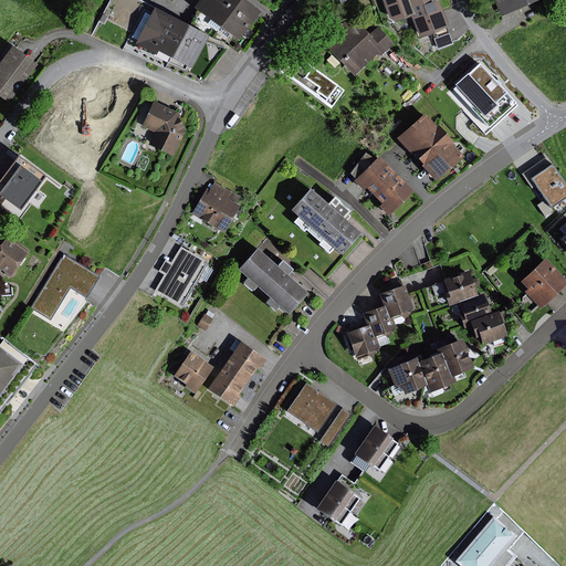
[(213,31),(236,0),(196,0),(191,8),(210,21),(206,25),(213,31)]
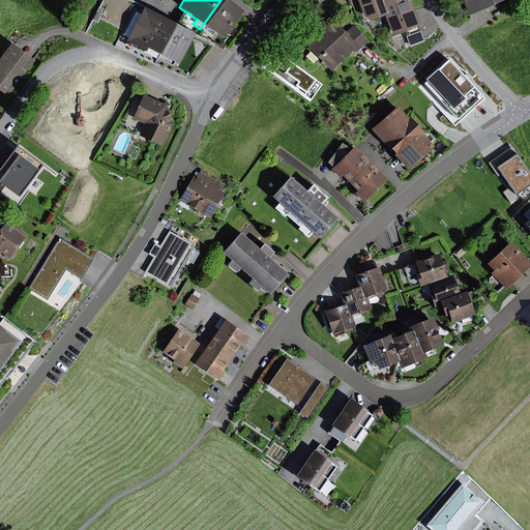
[(239,15),(242,10),(227,0),(221,0),(200,29),(211,37),(214,33),(223,39),(237,19),(238,20),(241,16),(239,15)]
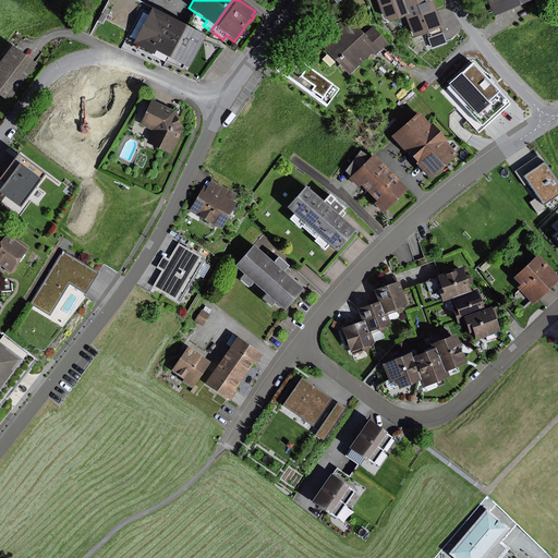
[(408,15),(402,0),(375,0),(381,19),(390,21),(403,16),(408,15)]
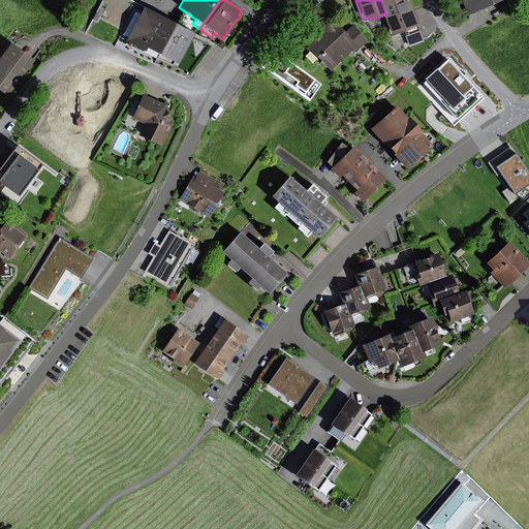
[(381,0),(386,14),(382,16),(390,35),(417,26),(408,0),(406,0),(404,1),(404,0),(381,0)]
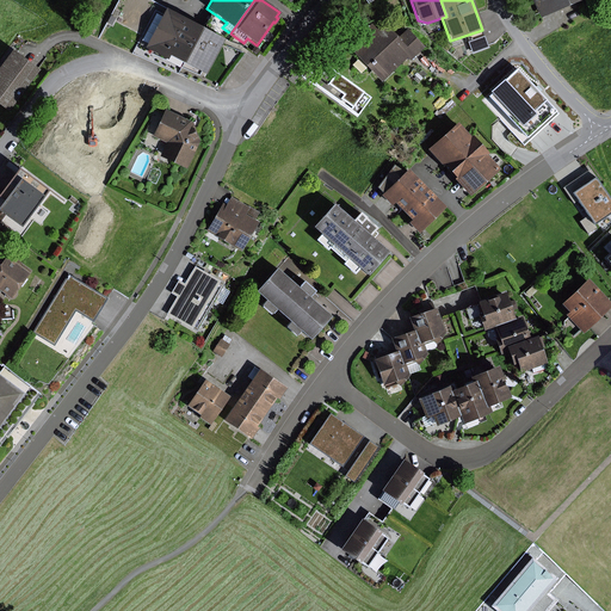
[(579,0),(531,0),(539,18),(579,0)]
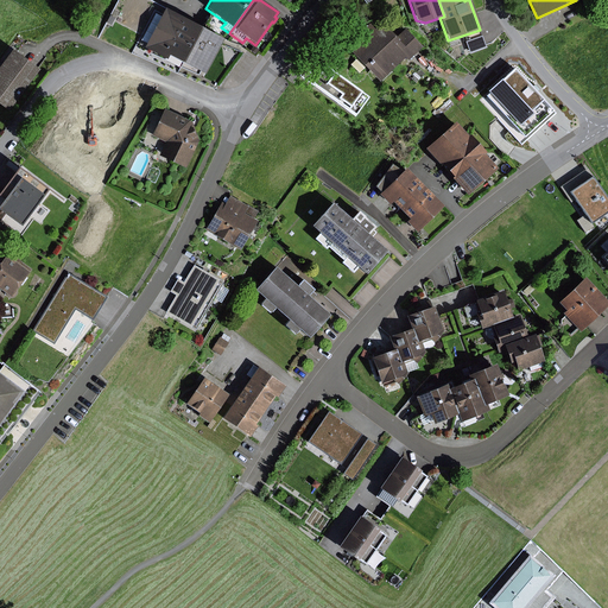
[(204,27),(166,8),(162,17),(157,14),(143,40),(147,44),(145,48),(168,59),(170,55),(185,62),(204,27)]
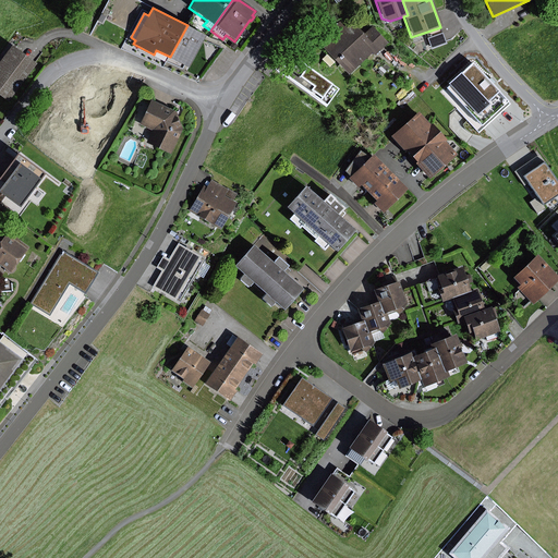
[(105,16),(100,14),(96,21),(101,24),(105,16)]
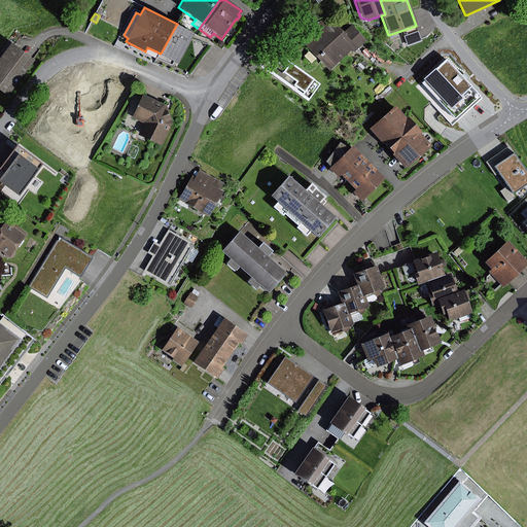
[(314,35),(304,45),(326,70),(349,49),(352,53),(364,41),(350,26),(344,32),(331,20),(324,26),(320,21),(310,30),(314,35)]
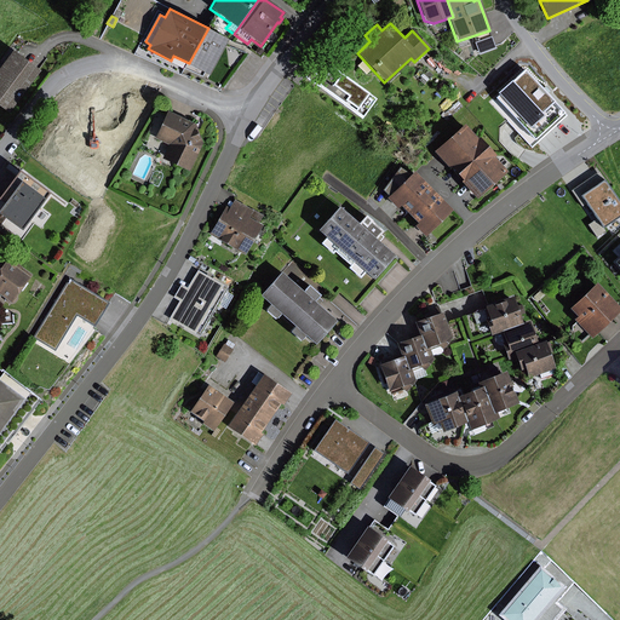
[(229,40),(208,28),(189,63),(211,75),(228,44),(229,40)]
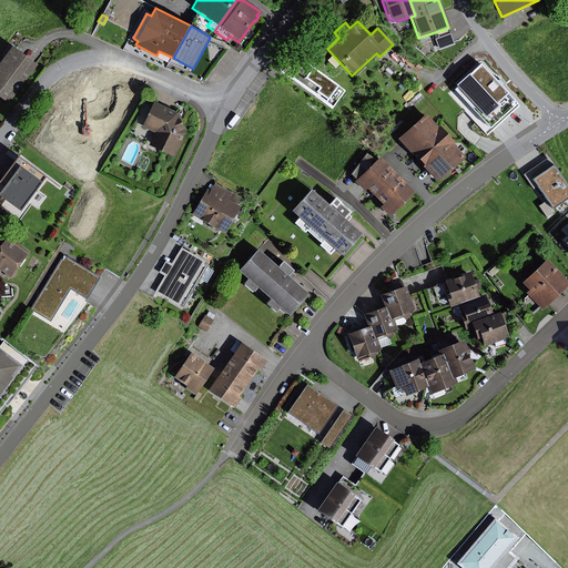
[(37,66),(10,46),(0,59),(0,98),(8,104),(37,66)]
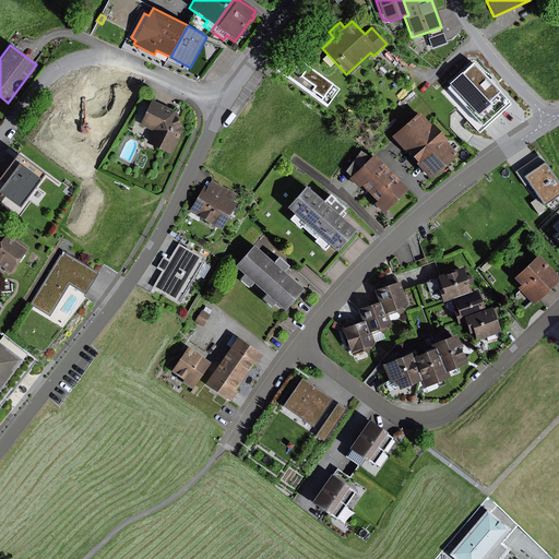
[(289,71),(280,63),(274,70),(325,108),(339,90),(322,76),(321,78),(298,60),(289,71)]
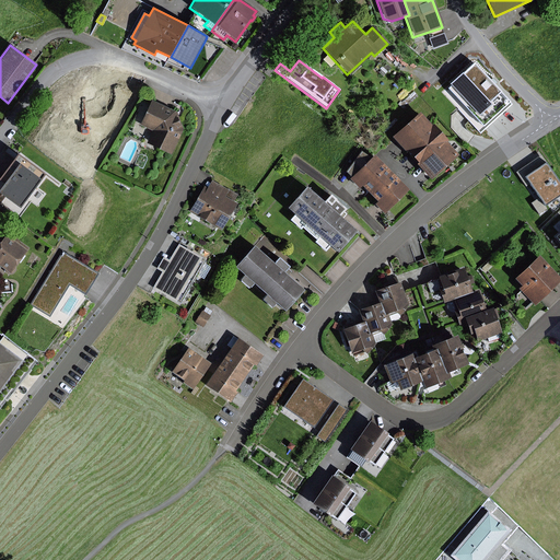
[(389,68),(382,60),(374,69),(382,77),(389,68)]
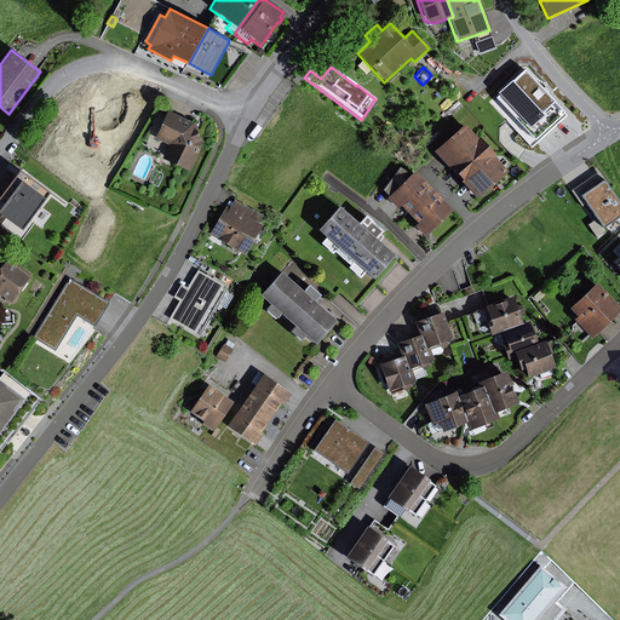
[(498,95),(538,138),(568,110),(528,67),(498,95)]
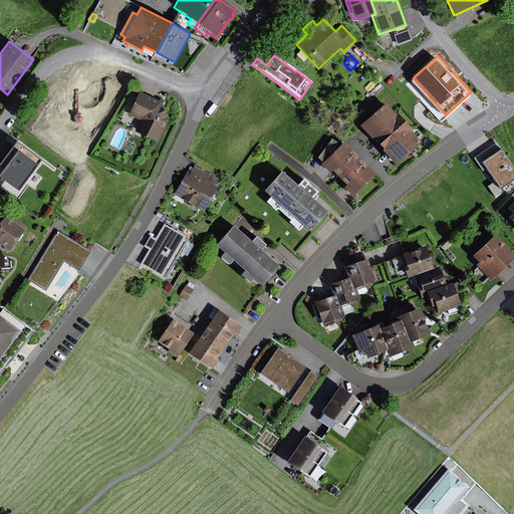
[(164,103),(140,92),(131,113),(143,118),(137,132),(158,142),(169,118),(164,103)]
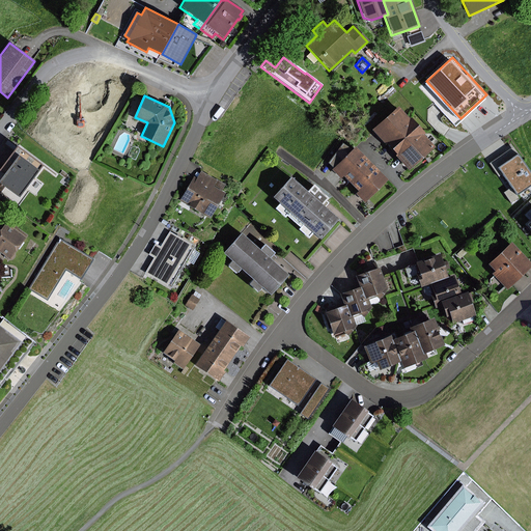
[(395,107),(369,130),(383,144),(409,121),(395,107)]
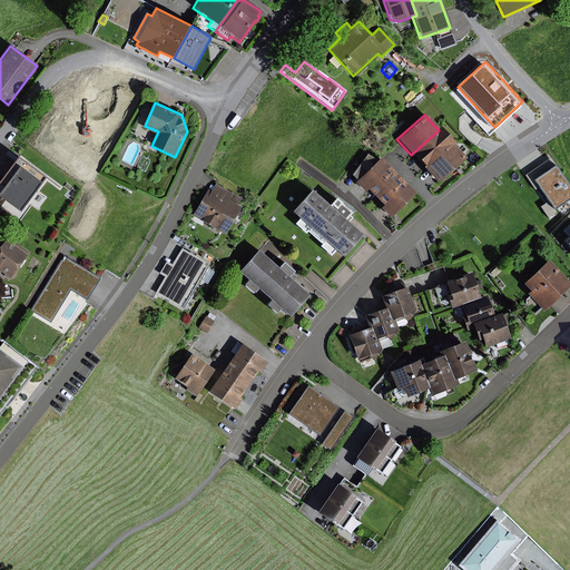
[(376,123),(367,117),(359,129),(369,135),(376,123)]
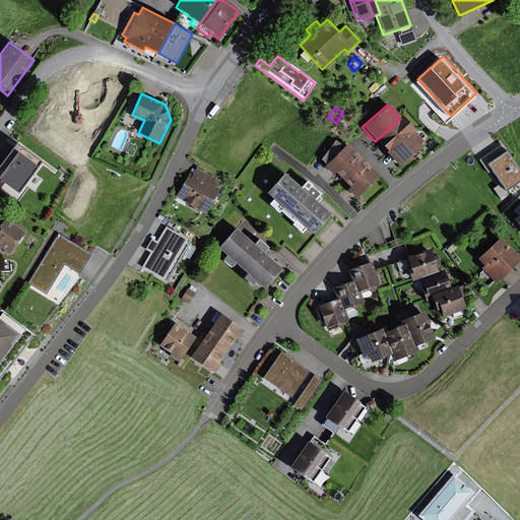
[(401,118),(400,119),(375,141),(385,153),(411,130),(412,129),(401,118)]
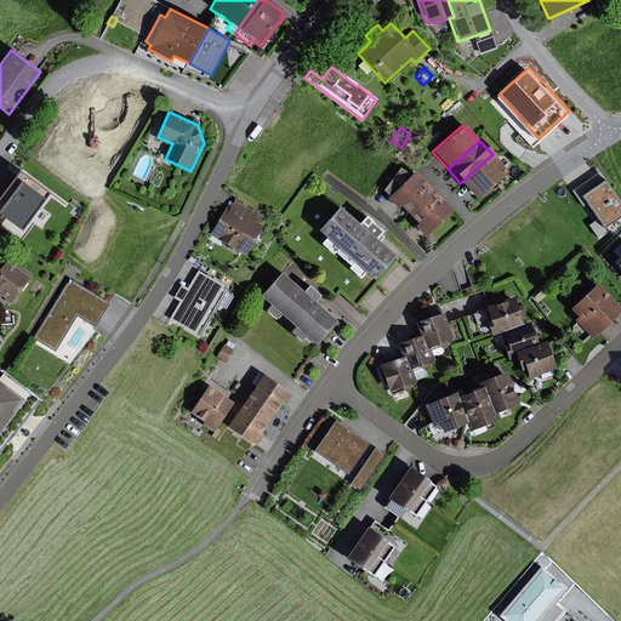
[(491,155),(460,183),(474,199),(506,172),(491,155)]
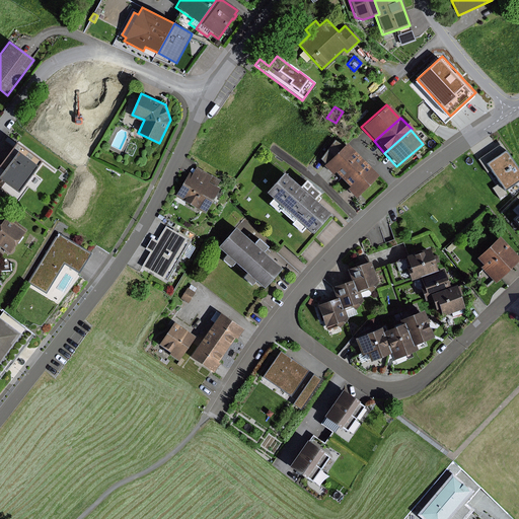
[(0,181),(17,195),(41,161),(14,142),(0,161),(0,169),(1,170),(0,170),(0,181)]
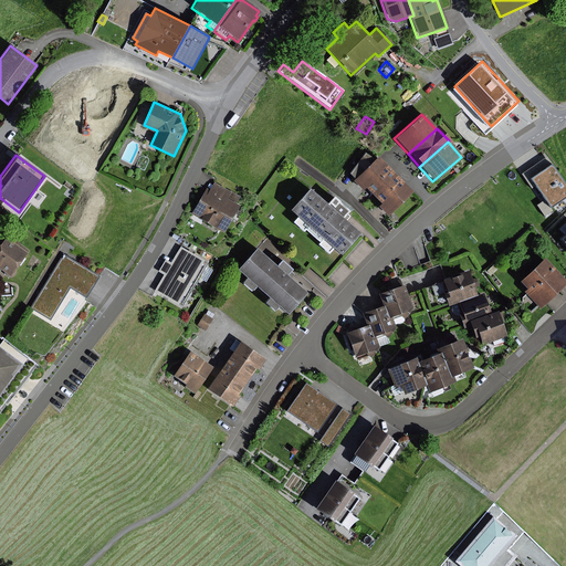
[(565,177),(551,155),(525,173),(553,210),(565,200),(565,177)]
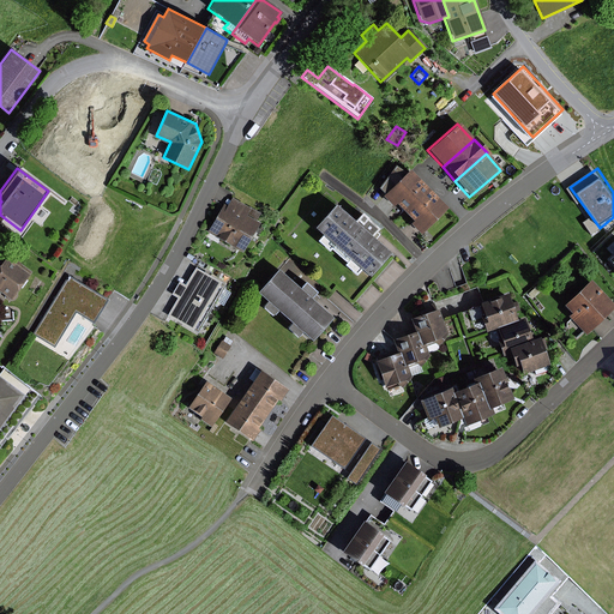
[(403,212),(427,190),(409,172),(383,197),(392,208),(396,204),(403,212)]
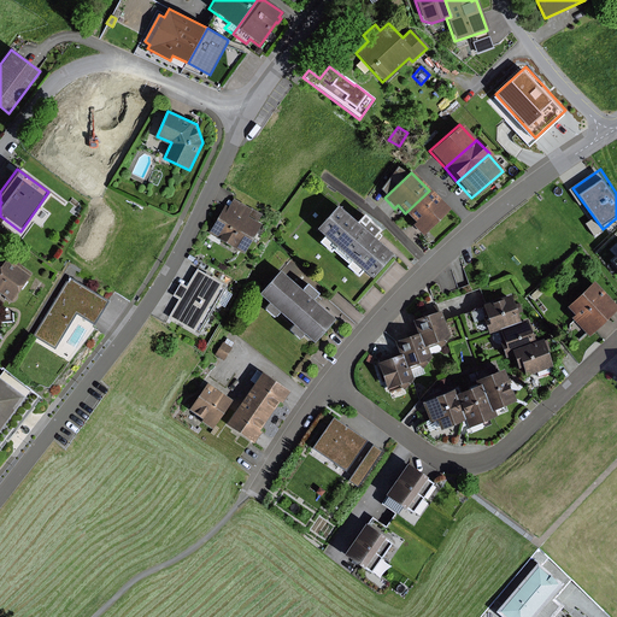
[(448,210),(429,191),(405,213),(413,223),(411,225),(421,236),(448,210)]
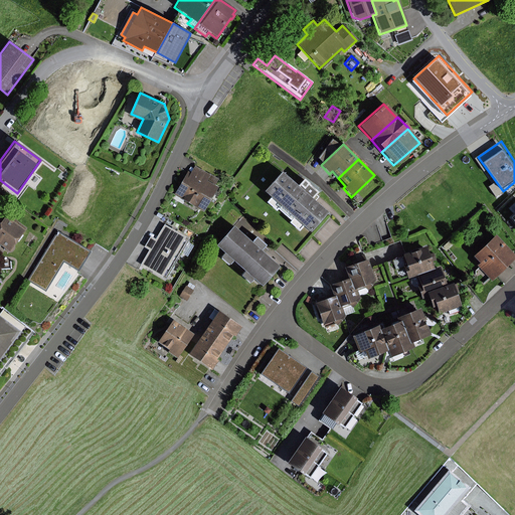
[(190,173),(187,171),(173,195),(201,212),(216,188),(213,186),(218,179),(209,174),(208,175),(194,167),(190,173)]
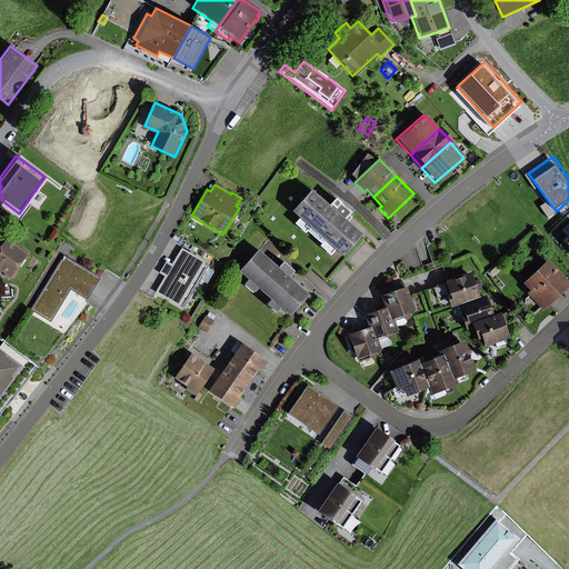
[(327,205),(309,190),(289,211),(298,219),(292,223),(303,233),(306,231),(320,245),(318,247),(328,256),(332,250),(340,257),(360,236),(342,219),(348,212),(332,198),(327,205)]
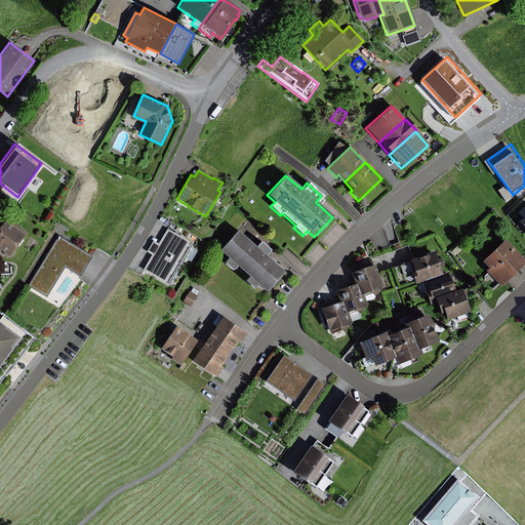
[(13,250),(27,233),(5,217),(0,224),(0,250),(4,254),(4,255),(7,257),(11,256),(14,253),(13,250)]
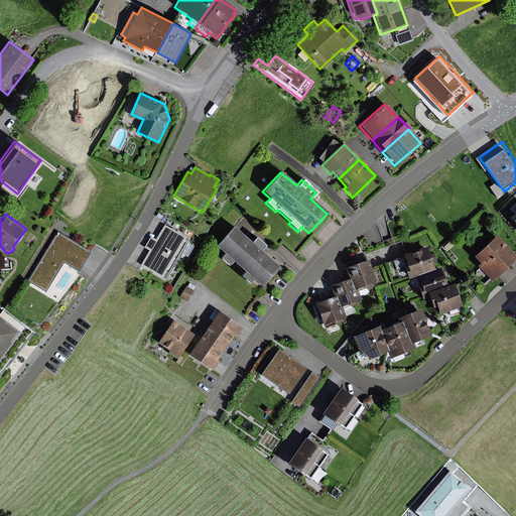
[(165,279),(188,240),(163,226),(155,240),(150,237),(144,248),(148,251),(139,266),(159,277),(160,276),(165,279)]
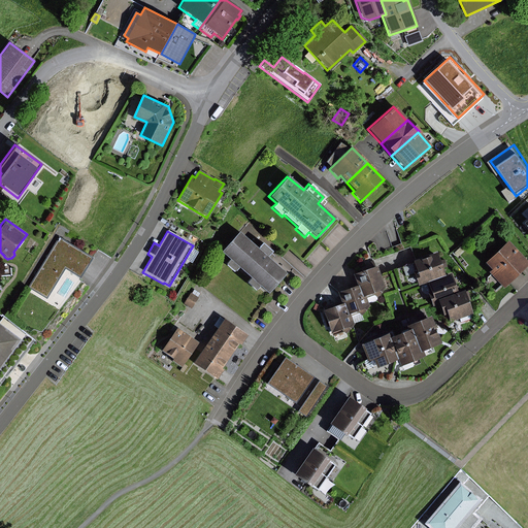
[(256,249),(236,232),(219,252),(228,260),(224,264),(233,272),(236,268),(249,278),(244,283),(254,291),(258,287),(266,294),(285,273),(265,257),(270,252),(260,243),(256,249)]
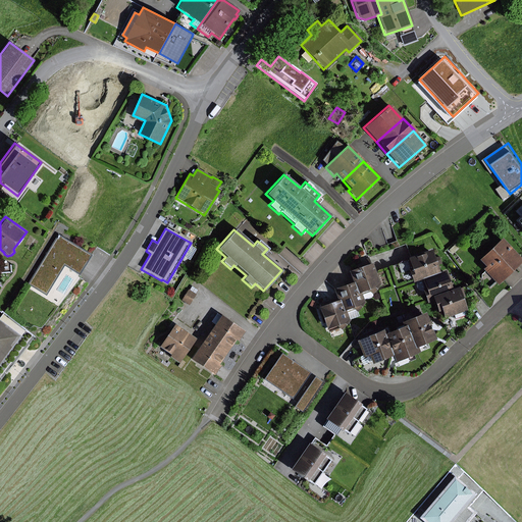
[(90,254),(56,235),(25,284),(46,297),(64,266),(77,274),(90,254)]
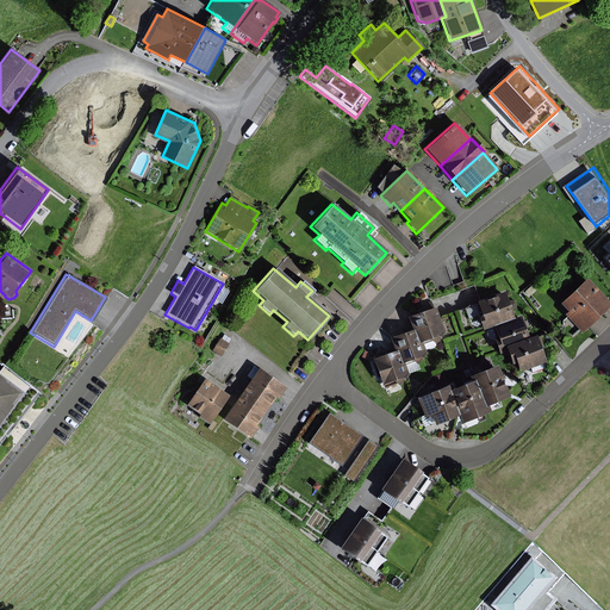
[(609,305),(609,304),(585,279),(559,304),(566,312),(564,315),(582,332),(609,305)]
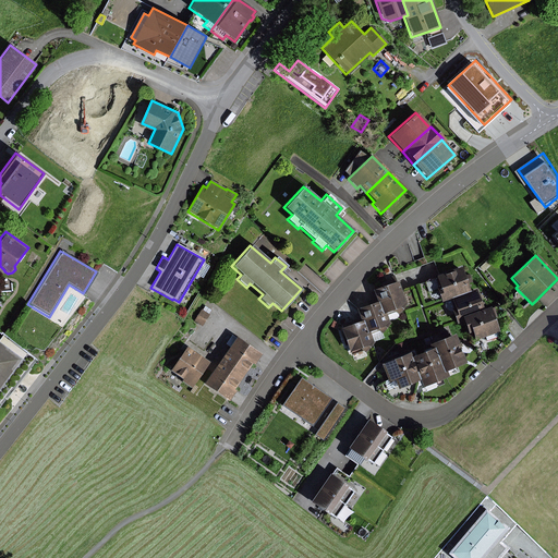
[(490,266),(486,262),(478,268),(484,273),(490,266)]
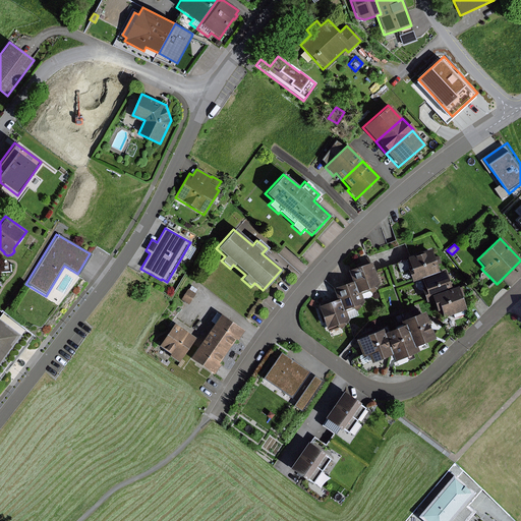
[(432,256),(429,248),(422,251),(423,252),(414,256),(413,254),(406,257),(407,259),(396,264),(399,273),(410,269),(411,274),(409,275),(411,282),(414,281),(420,279),(439,272),(438,271),(436,264),(440,263),(437,255),(432,256)]
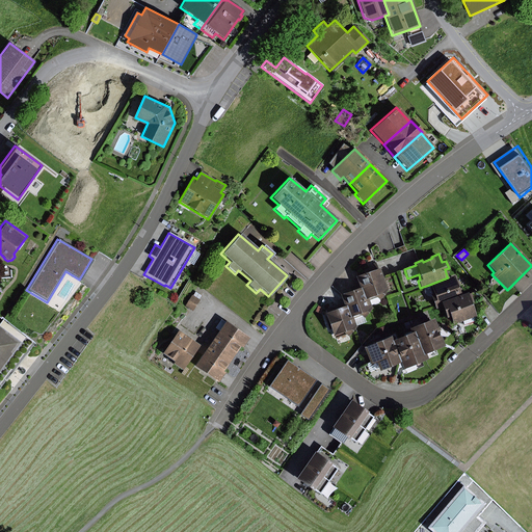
[(378,268),(354,276),(358,288),(360,288),(364,299),(367,298),(367,300),(369,304),(378,301),(378,300),(387,290),(386,289),(378,268)]
